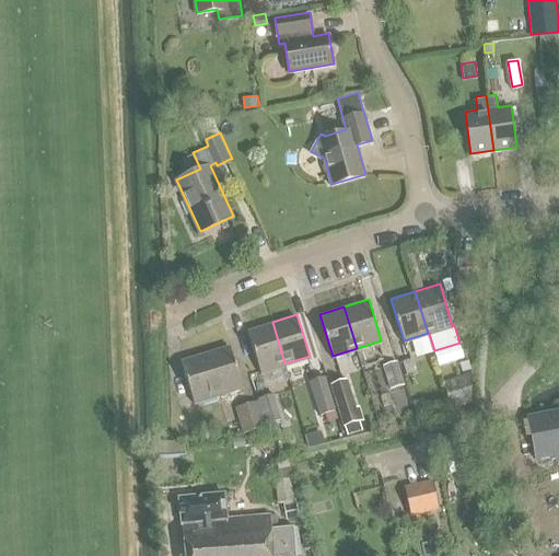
[(260,371),(284,363),(272,322),(247,329),(260,371)]
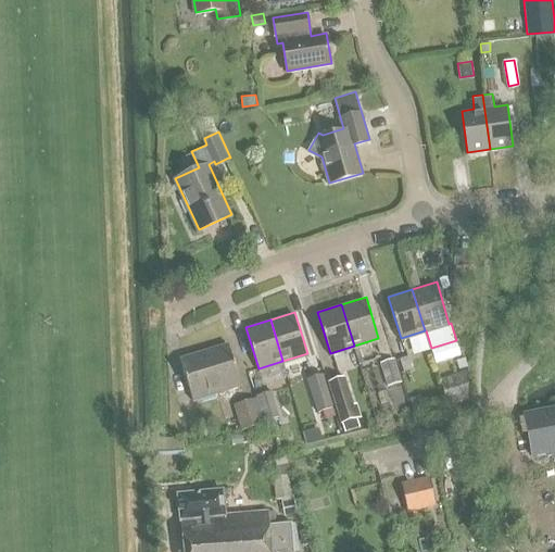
[(216,391),(241,384),(228,342),(204,350),(216,391)]
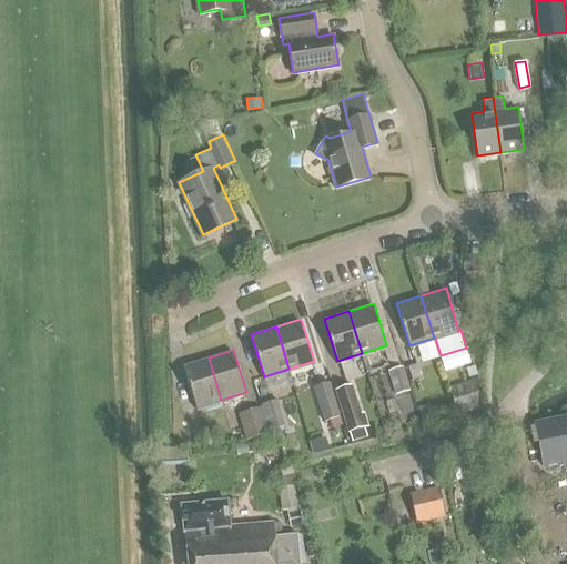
[(196,406),(221,400),(209,358),(183,364),(196,406)]
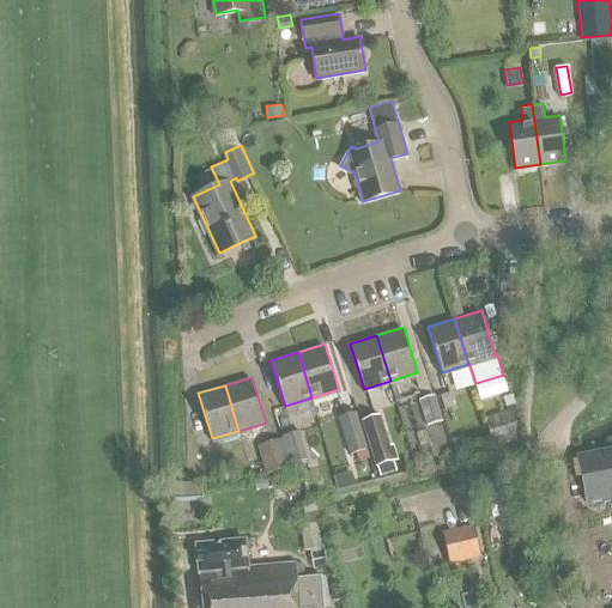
[(441,393),(446,406),(455,402),(452,389),(441,393)]
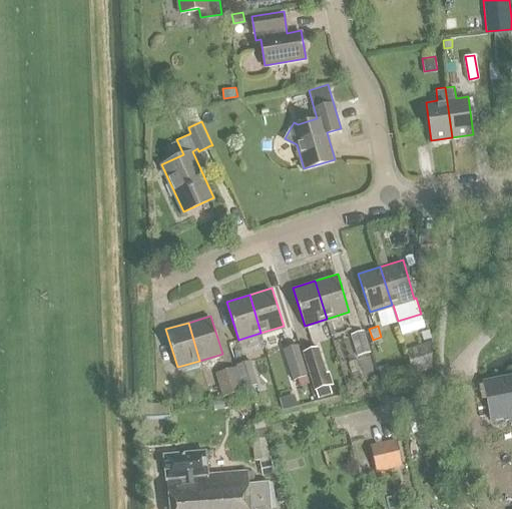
[(371,350),(364,328),(351,332),(358,355),(371,350)]
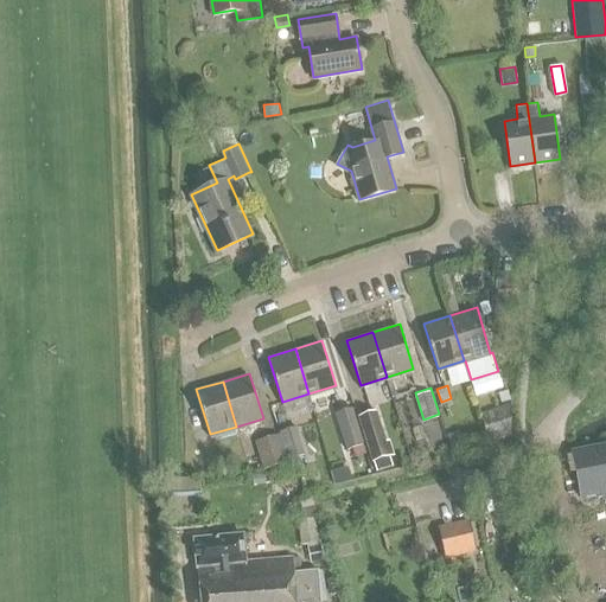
[(510,402),(479,414),(491,443),(511,435),(511,402),(510,402)]
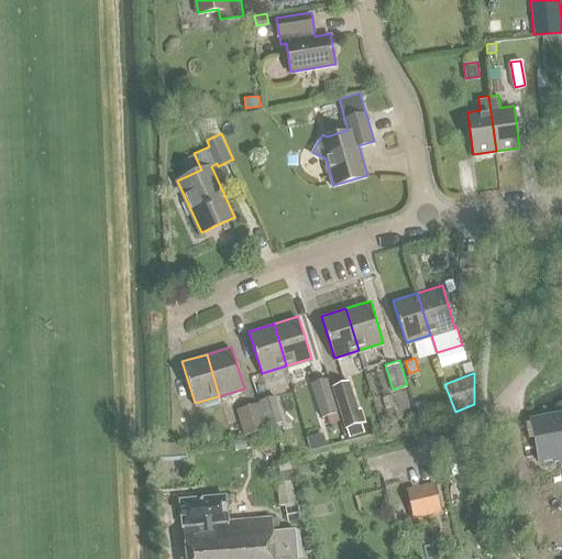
[(338,410),(328,375),(311,381),(321,416),(327,414),(338,410)]
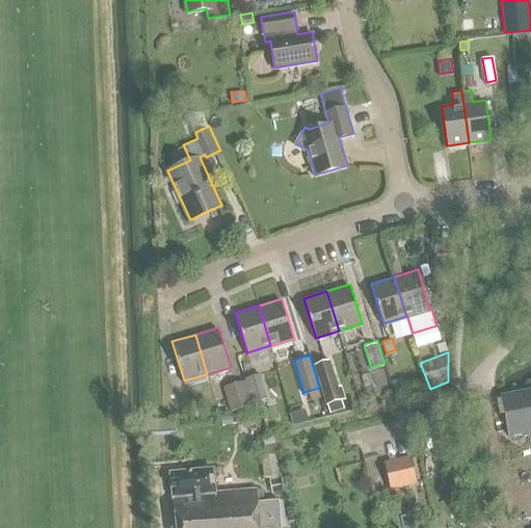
[(339,384),(330,357),(314,362),(326,403),(346,397),(342,383),(339,384)]
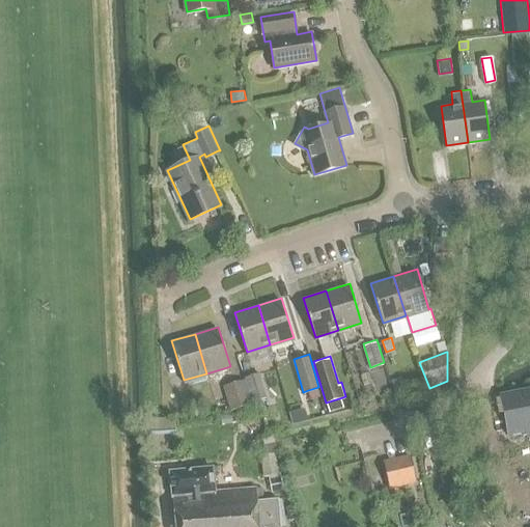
[(268,395),(260,370),(245,376),(252,399),(268,395)]
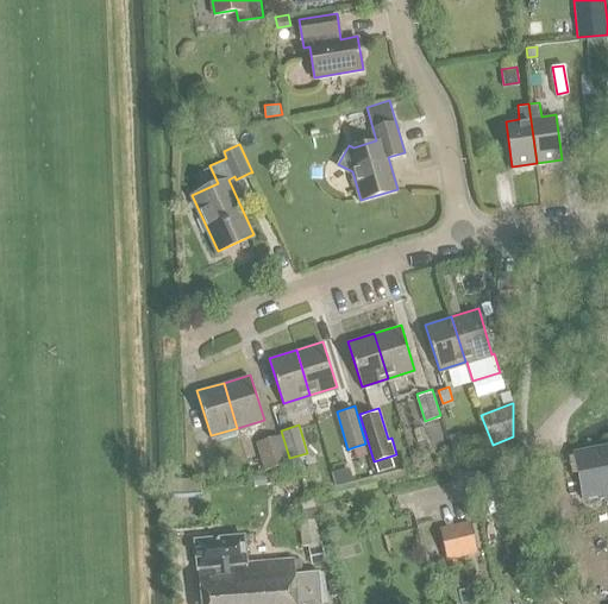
[(289,461),(281,432),(256,440),(265,469),(289,461)]
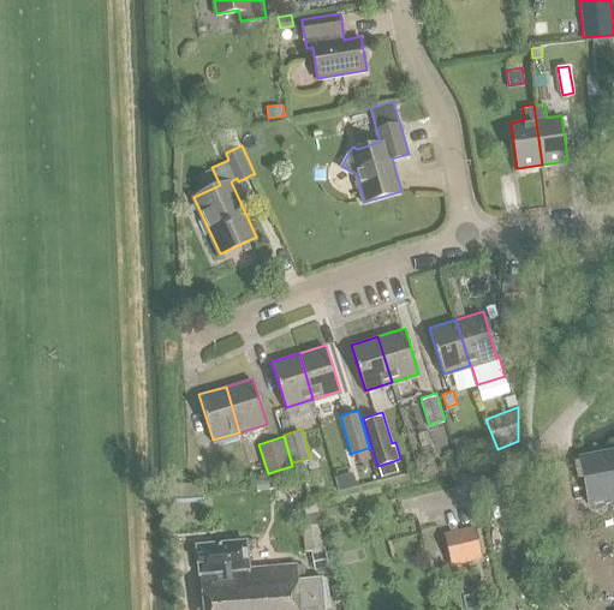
[(613,447),(580,455),(589,502),(613,496),(613,447)]
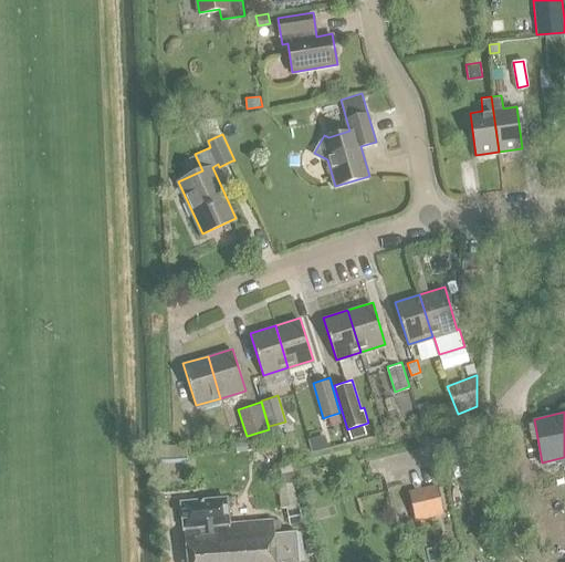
[(339,413),(328,416),(331,424),(342,420),(339,413)]
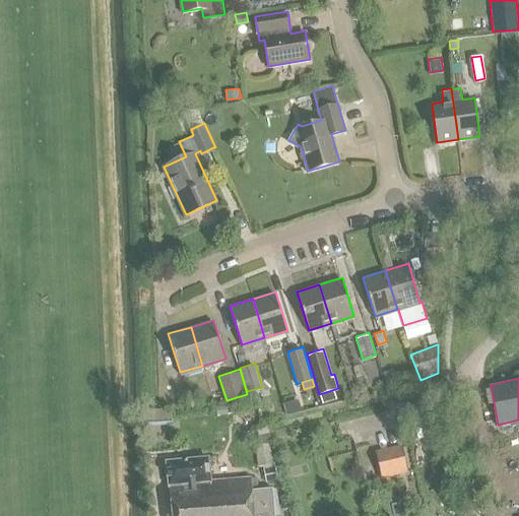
[(266,427),(259,429),(259,432),(261,442),(271,440),(267,430),(266,427)]
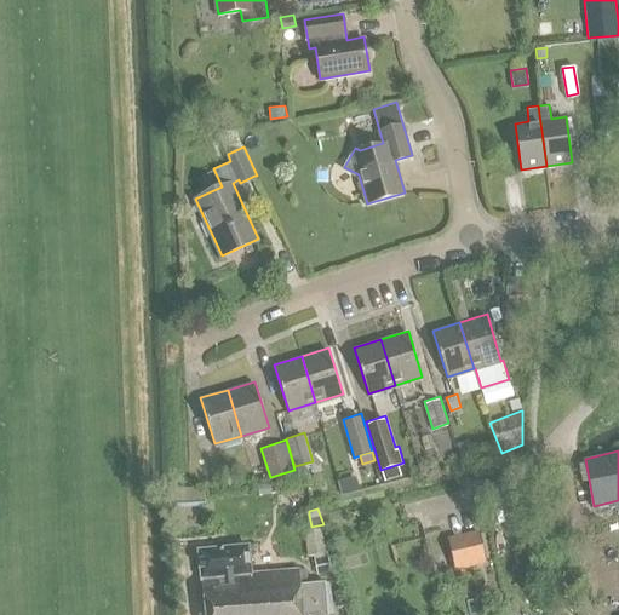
[(454,562),(485,555),(479,530),(448,536),(454,562)]
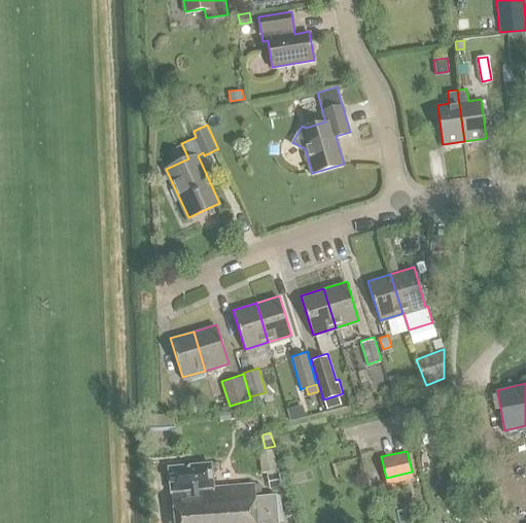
[(278,522),(276,493),(255,495),(254,482),(213,486),(211,462),(168,466),(174,522),(278,522)]
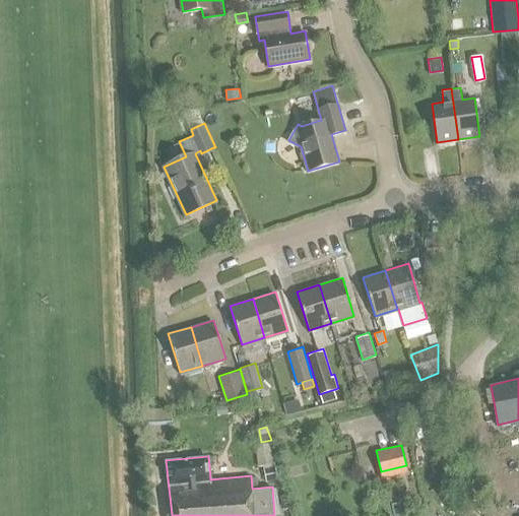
[(278,477),(274,462),(263,464),(267,479),(278,477)]
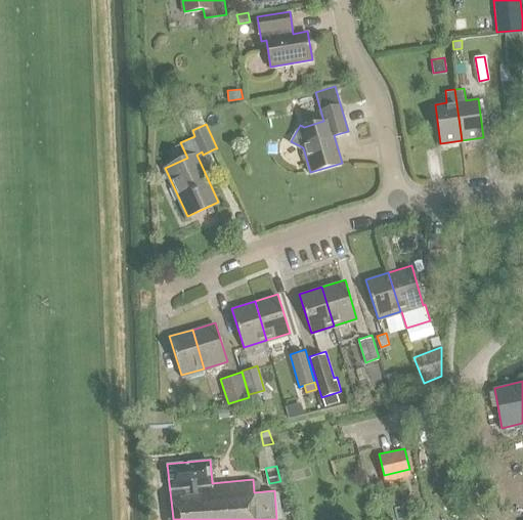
[(290,496),(282,499),(287,511),(294,508),(290,496)]
